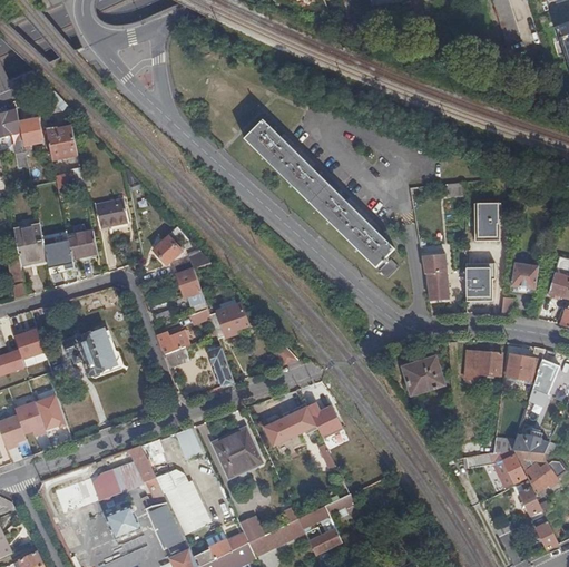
[(490,0),(503,42),(518,38),(506,0),(490,0)]
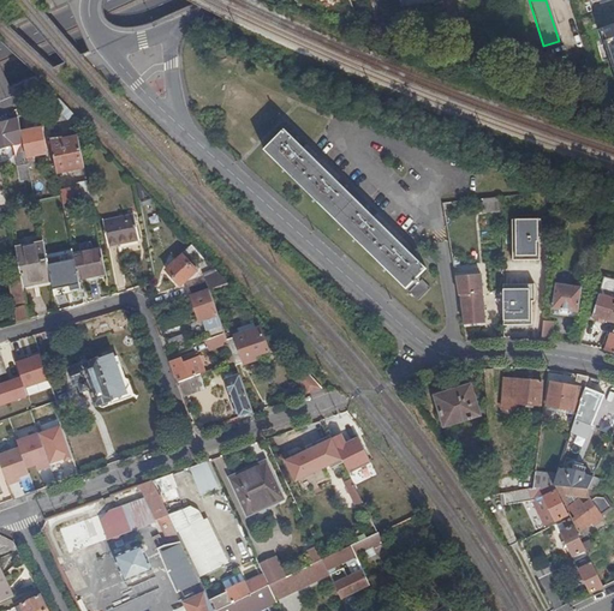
[(30,172),(18,118),(0,123),(0,147),(15,143),(21,174),(30,172)]
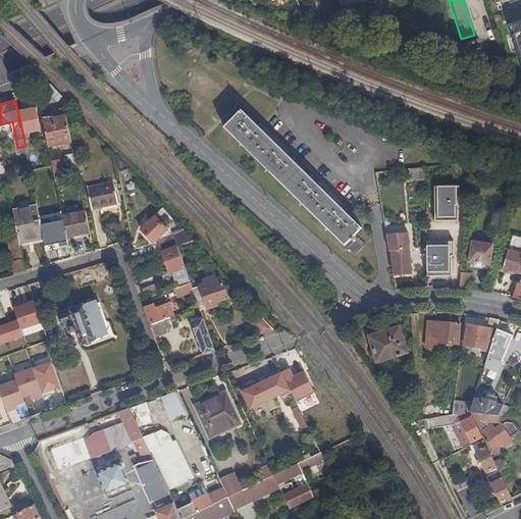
[(36,107),(18,110),(23,132),(40,128),(36,107)]
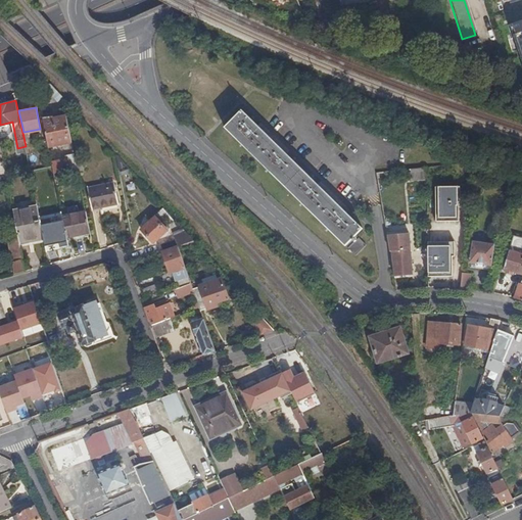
[(363,228),(242,109),(225,127),(356,255),(366,244),(357,234),(363,228)]
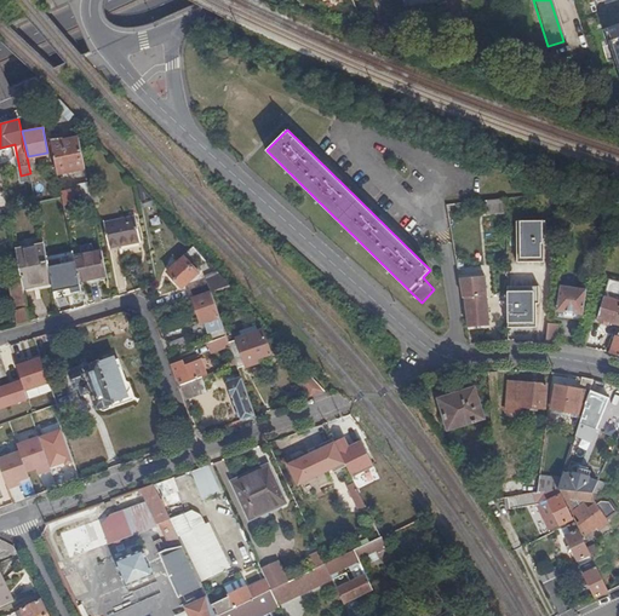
[(76,139),(52,144),(58,176),(82,170),(76,139)]
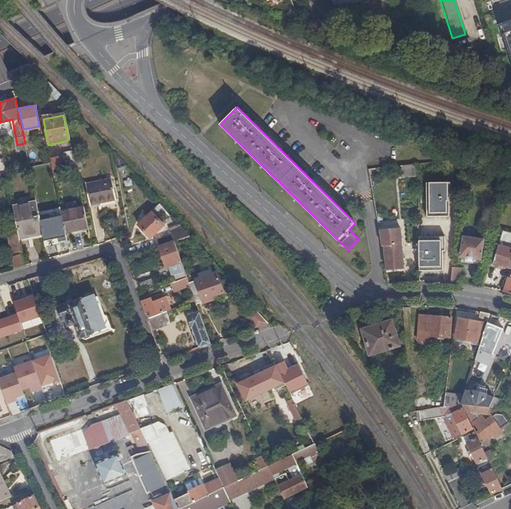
[(67,154),(50,157),(53,168),(69,164),(67,154)]
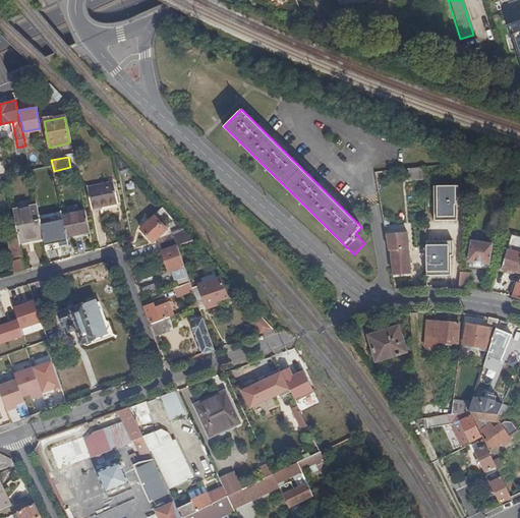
[(486,166),(473,162),(472,167),(483,171),(486,166)]
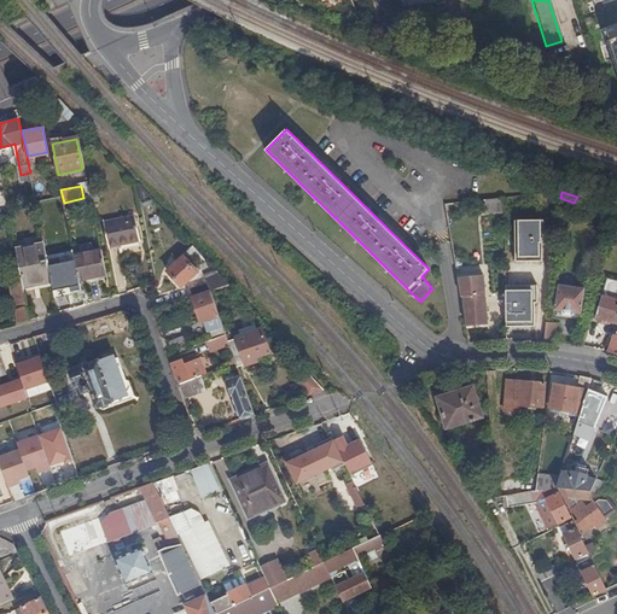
[(502,211),(501,197),(483,199),(483,211),(502,211)]
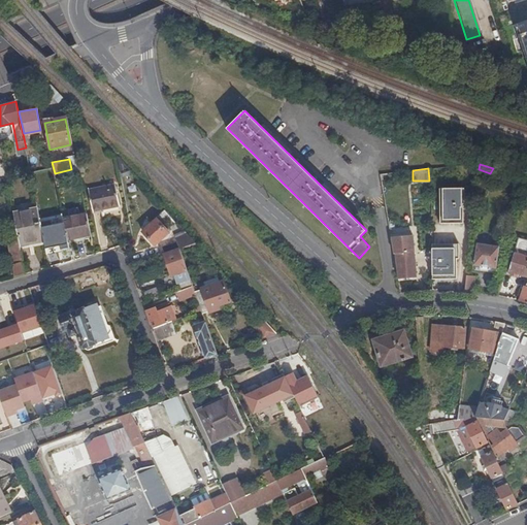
[(116,184),(89,189),(93,208),(120,204),(116,184)]
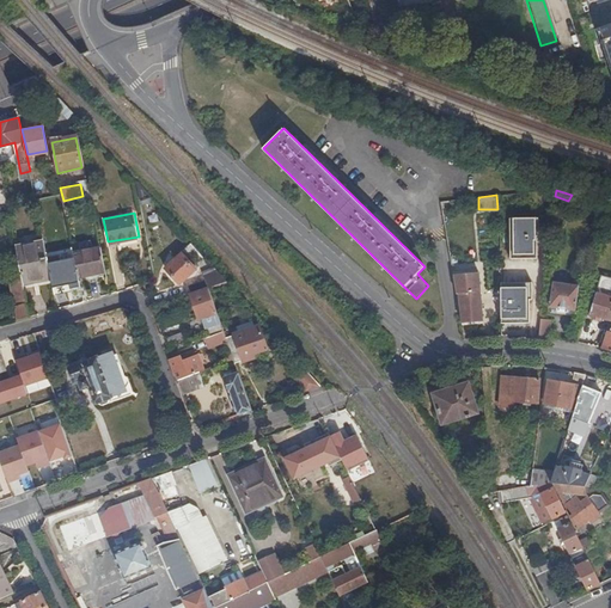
[(537,214),(508,214),(508,256),(536,255),(537,214)]
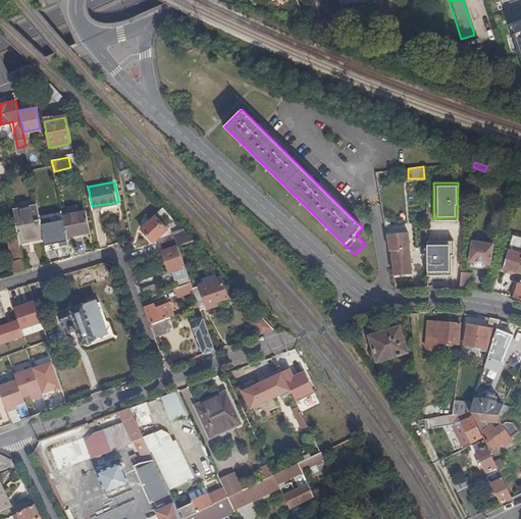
[(42,224),(38,205),(14,209),(18,234),(20,243),(44,238),(42,224)]
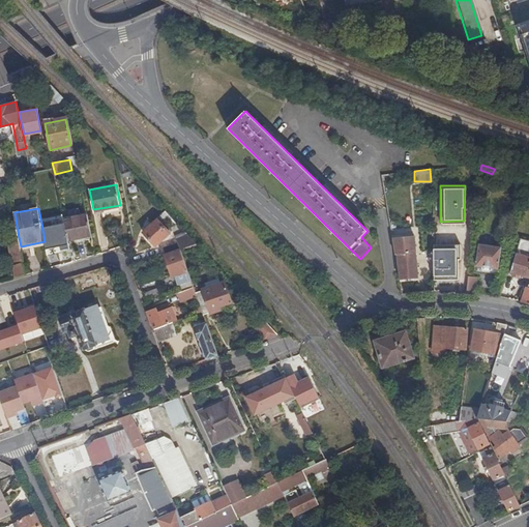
[(91,234),(87,213),(63,217),(65,223),(68,239),(91,234)]
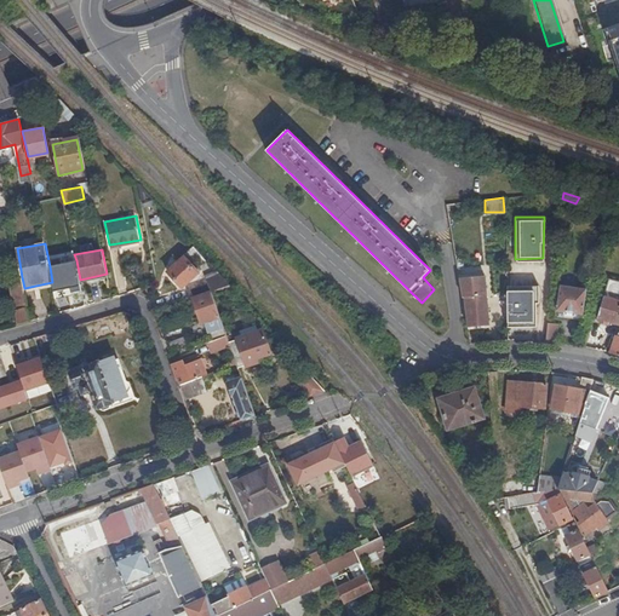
[(185,255),(168,271),(183,287),(199,271),(185,255)]
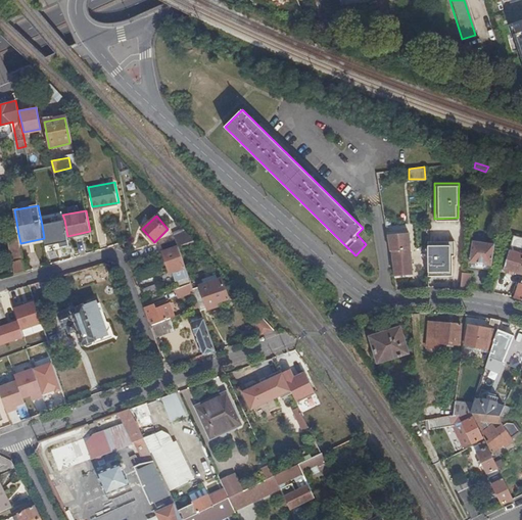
[(67,236),(64,220),(42,225),(44,238),(45,243),(58,240),(59,243),(67,241),(67,236)]
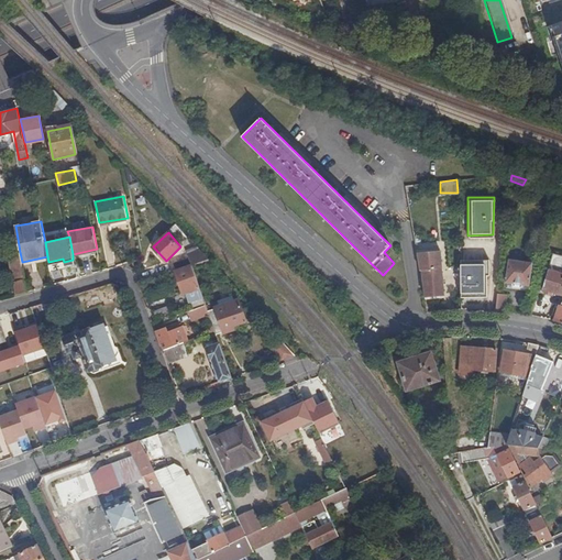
[(421,270),(423,296),(443,295),(439,251),(417,253),(419,271),(421,270)]
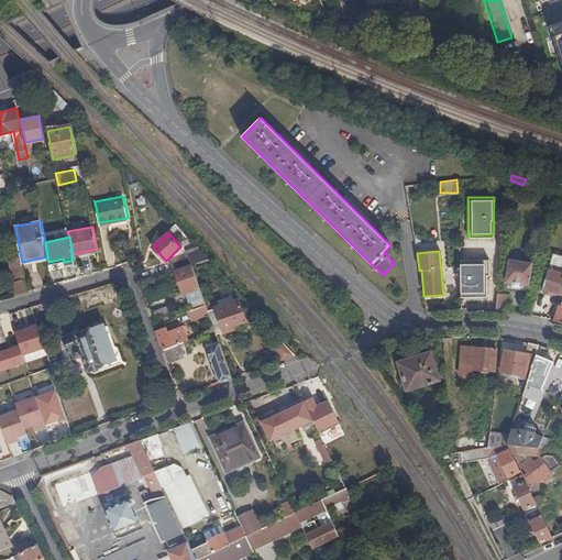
[(9,253),(17,294),(28,291),(22,262),(20,252),(9,253)]
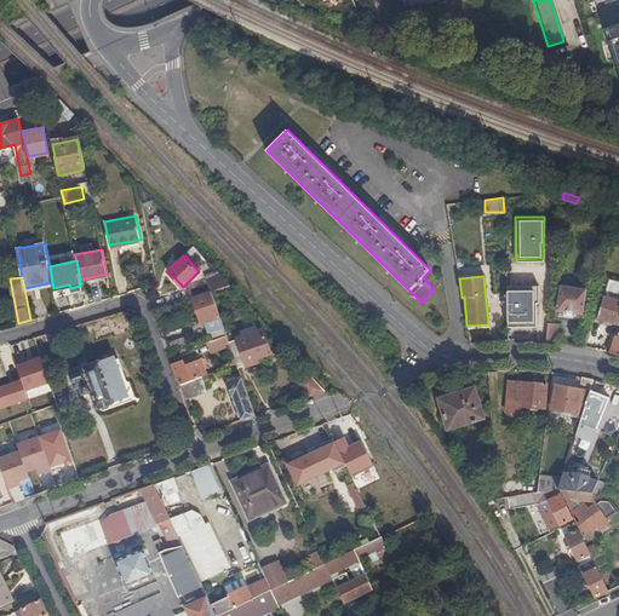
[(210,282),(191,288),(195,295),(212,289),(210,282)]
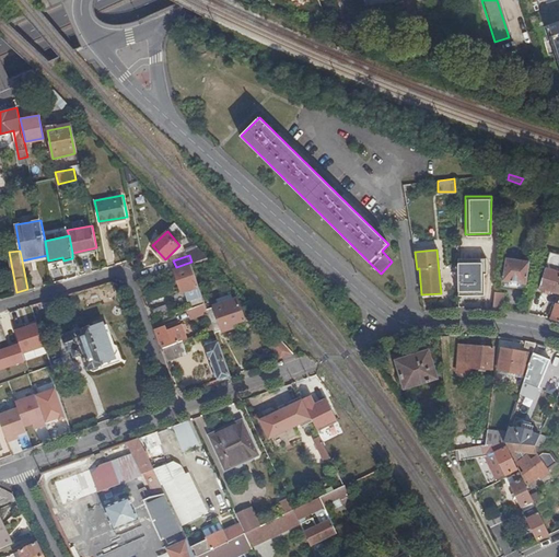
[(485,255),(457,255),(457,293),(482,292),(482,271),(486,271),(485,255)]
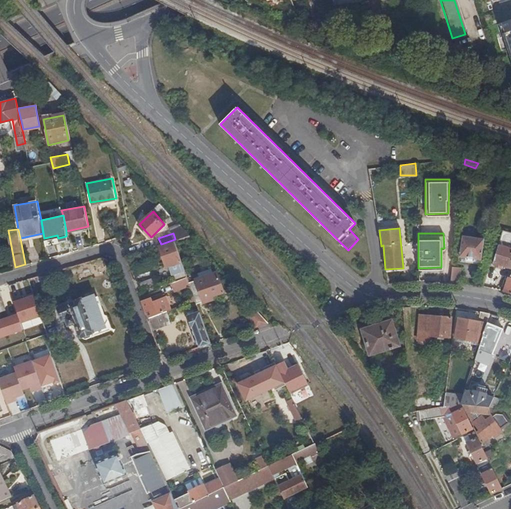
[(482,258),(484,238),(462,235),(460,256),(482,258)]
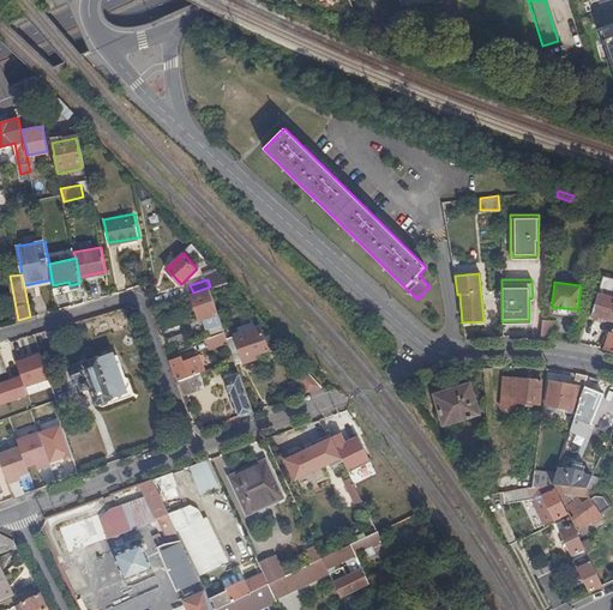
[(217,312),(209,288),(191,294),(200,319),(203,318),(217,312)]
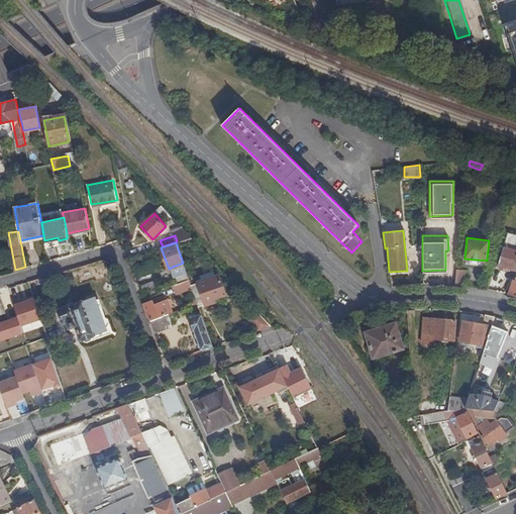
[(499,265),(515,269),(515,249),(504,246),(499,265)]
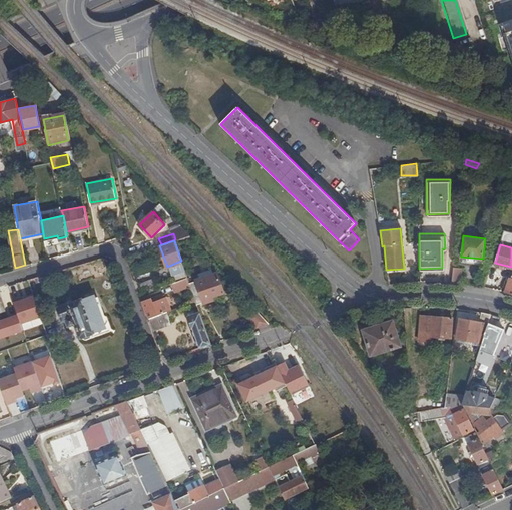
[(185,270),(181,261),(169,266),(172,275),(177,273),(185,270)]
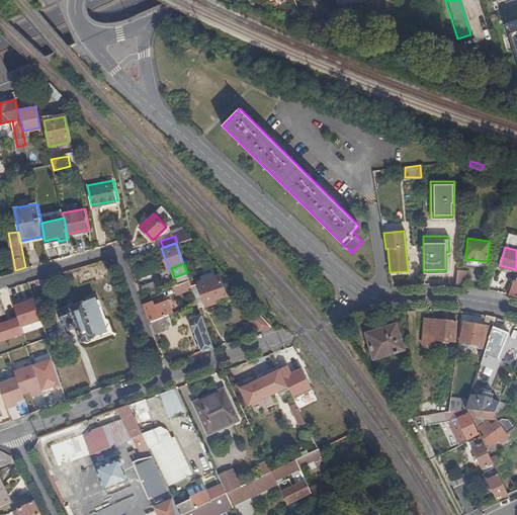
[(466,270),(457,269),(455,284),(464,285),(466,270)]
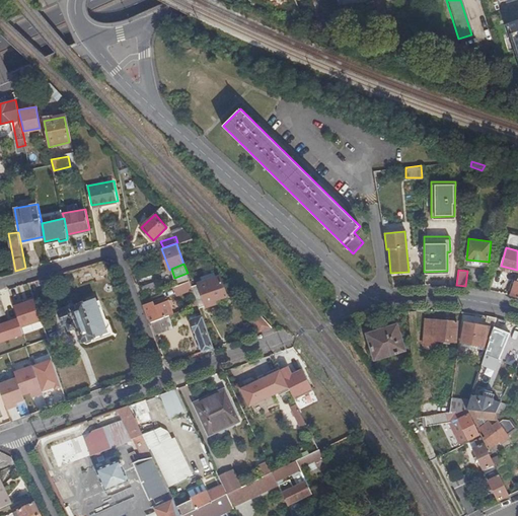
[(202,283),(192,286),(193,288),(198,303),(200,308),(216,303),(214,300),(227,296),(219,271),(208,274),(210,280),(202,282),(202,283)]
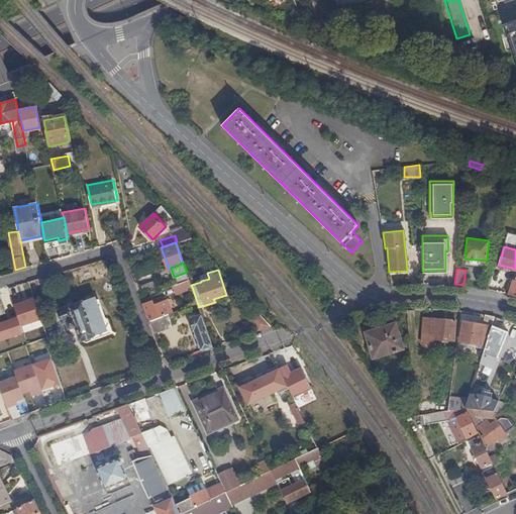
[(181,282),(189,279),(187,272),(179,275),(181,282)]
